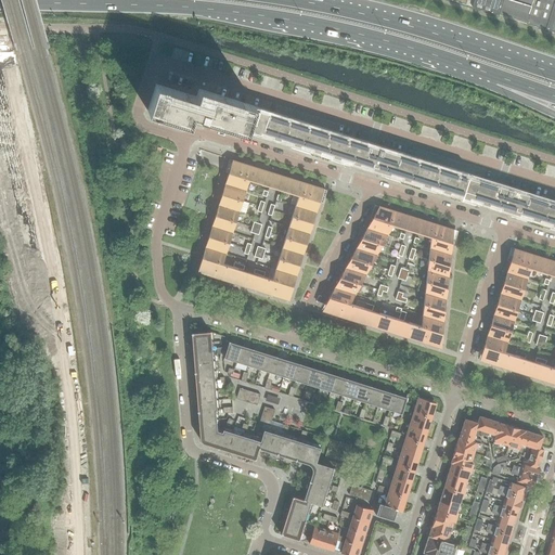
[(472,0),(470,7),(498,14),(502,0),(472,0)]
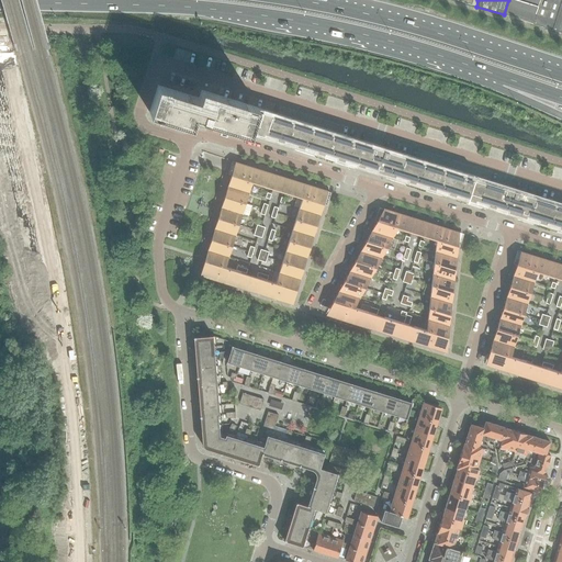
[(508,0),(504,14),(531,23),(538,0),(508,0)]
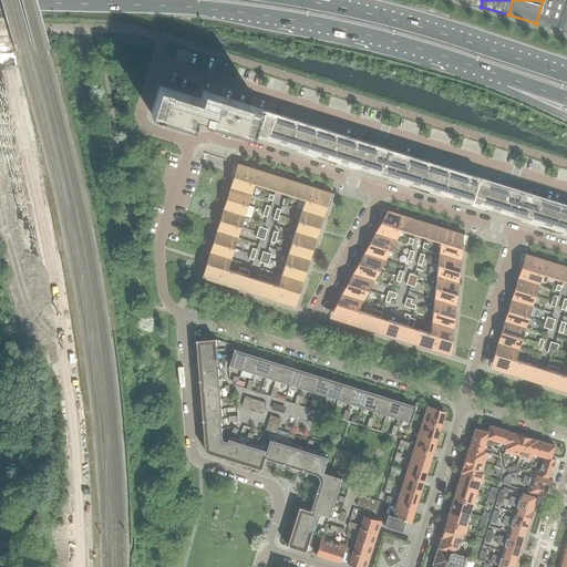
[(566,0),(543,0),(536,23),(540,26),(566,33),(566,0)]
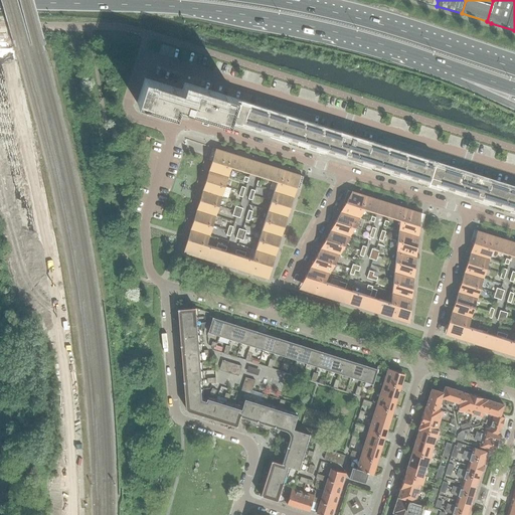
[(181,90),(144,78),(137,103),(146,106),(175,115),(176,112),(177,107),(514,212),(514,185),(184,82),(182,88),(181,90)]
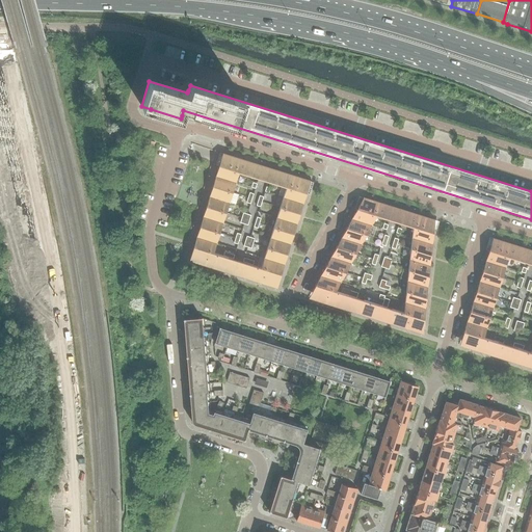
[(218,166),(232,170),(236,158),(222,154),(218,166)]
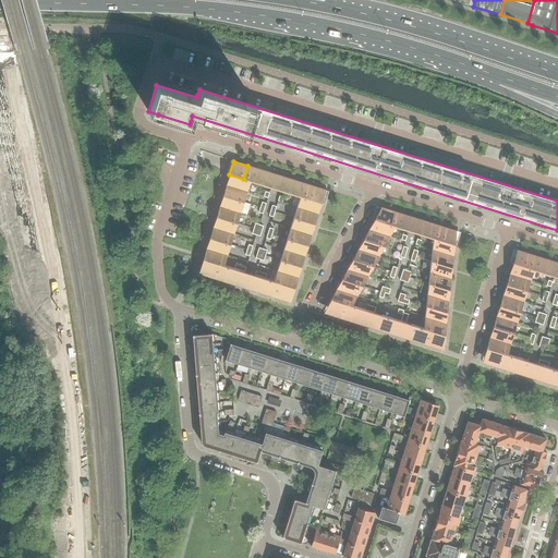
[(264,171),(247,166),(243,179),(250,181),(259,184),(264,171)]
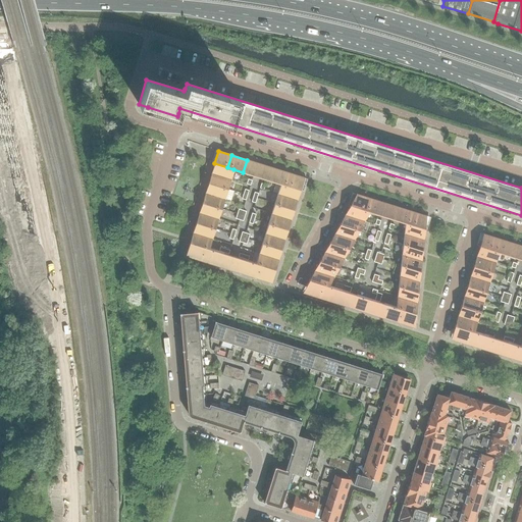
[(233,169),(227,167),(214,163),(211,173),(230,179),(233,169)]
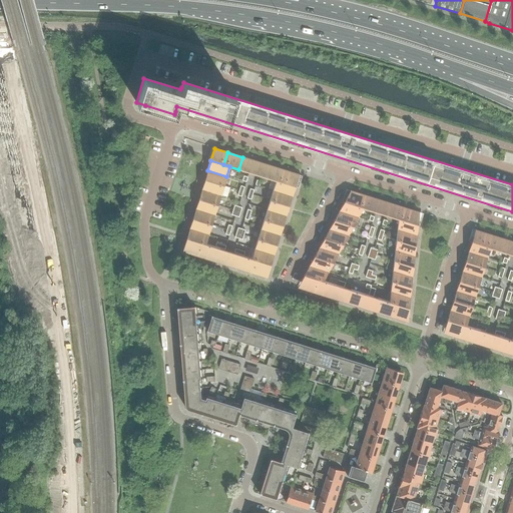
[(286,170),(271,165),(267,178),(276,181),(282,183),(286,170)]
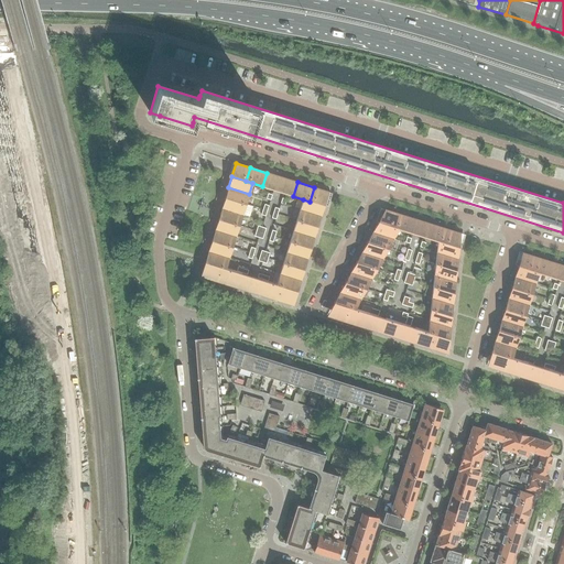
[(249,194),(228,187),(225,197),(246,204),(249,194)]
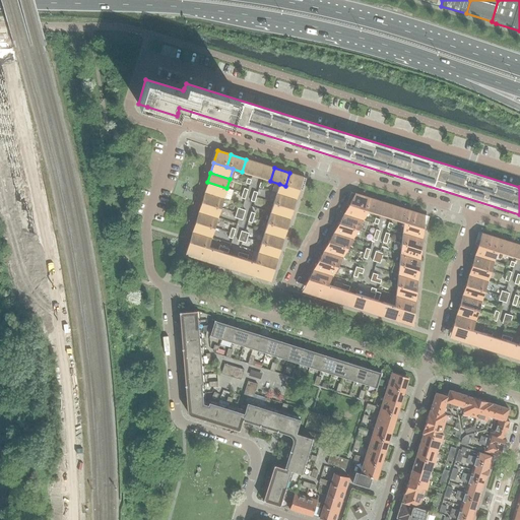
[(303,177),(289,173),(285,186),(299,190),(303,177)]
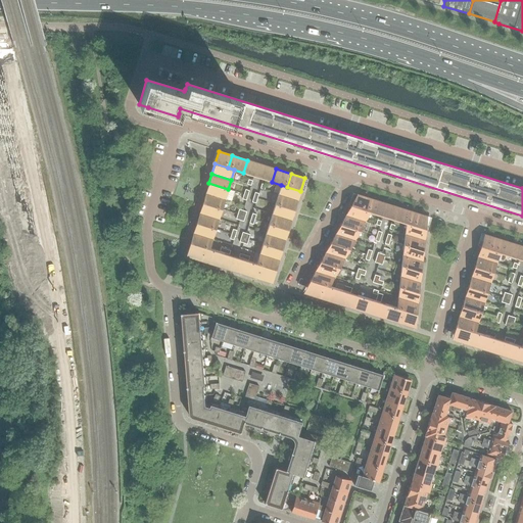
[(225,199),(228,189),(208,183),(205,193),(225,199)]
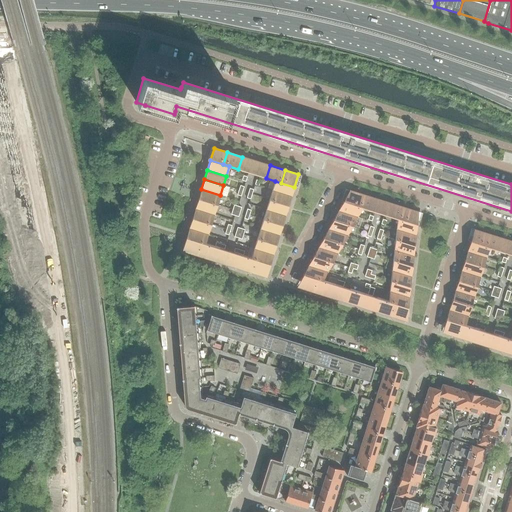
[(294,187),(281,183),(275,181),(272,190),(291,196),(294,187)]
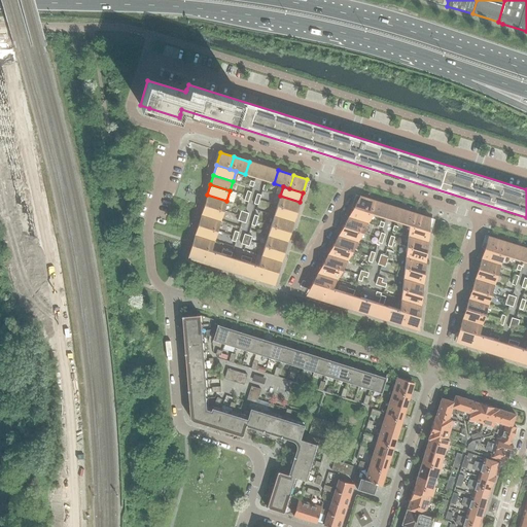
[(226,201),(207,195),(204,205),(223,211),(226,201)]
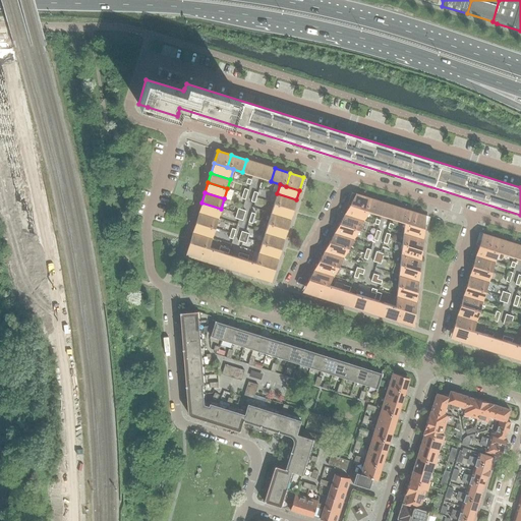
[(277,193),(274,204),(293,210),(296,199),(277,193)]
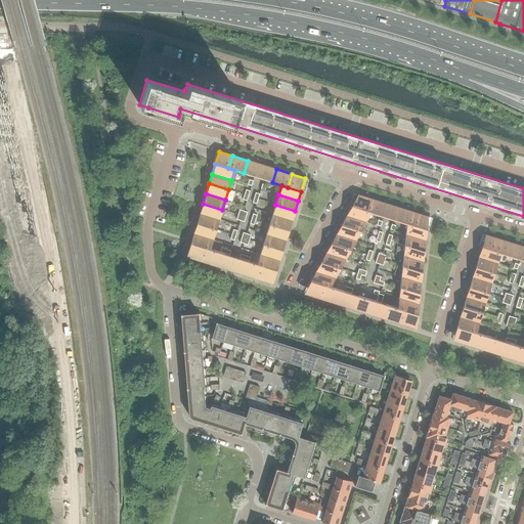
[(350,207),(365,211),(369,199),(357,194),(350,207)]
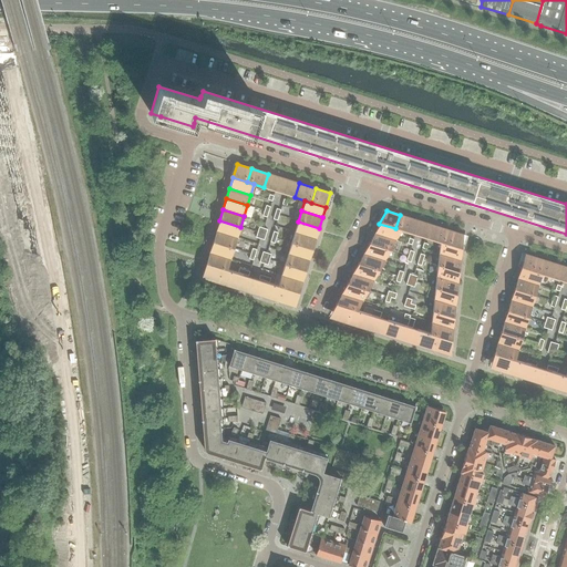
[(414,219),(400,215),(395,228),(401,230),(410,234),(414,219)]
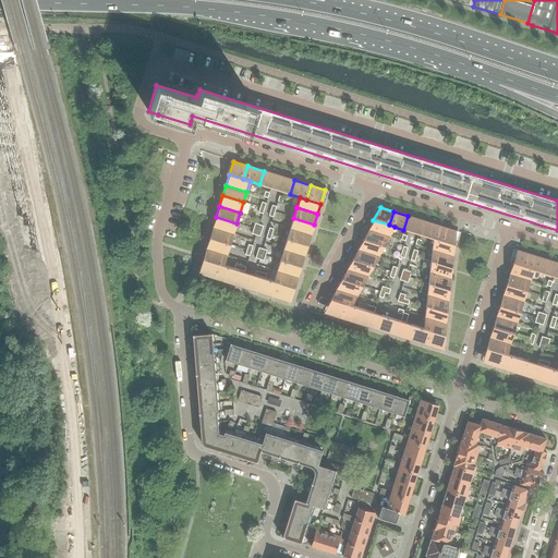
[(233,234),(237,223),(216,217),(213,228),(233,234)]
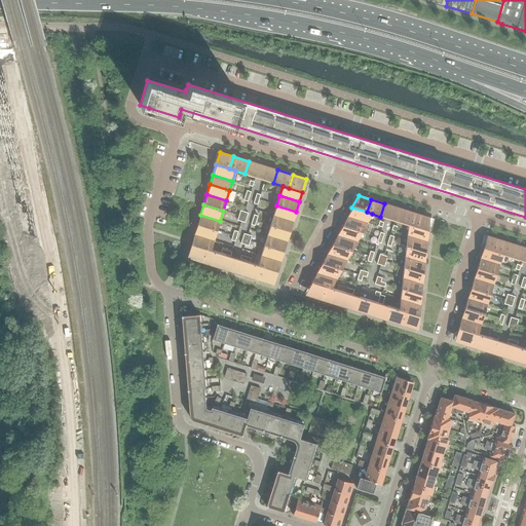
[(296,212),(276,205),(273,215),(293,222),(296,212)]
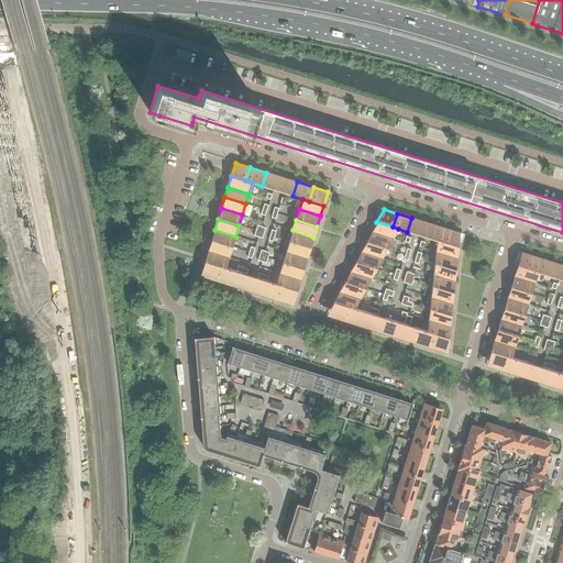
[(398,229),(393,227),(376,222),(372,232),(393,239),(398,229)]
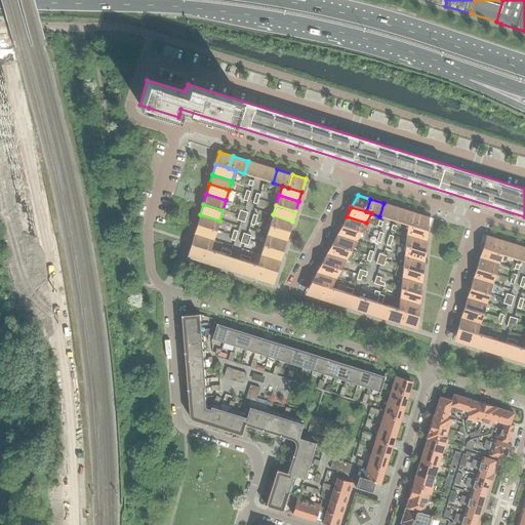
[(412,227),(416,213),(403,209),(399,221),(407,225),(412,227)]
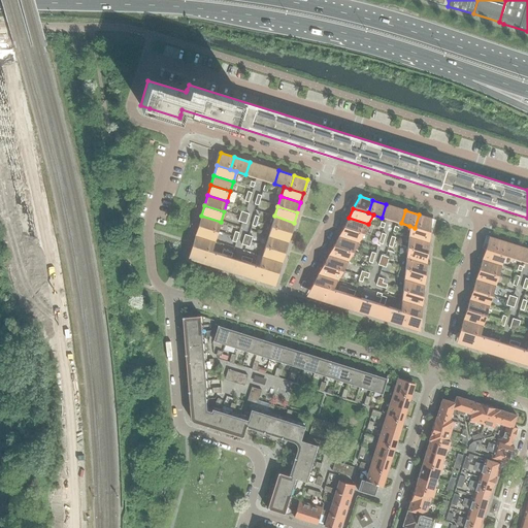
[(431,219),(419,215),(415,228),(429,232),(431,219)]
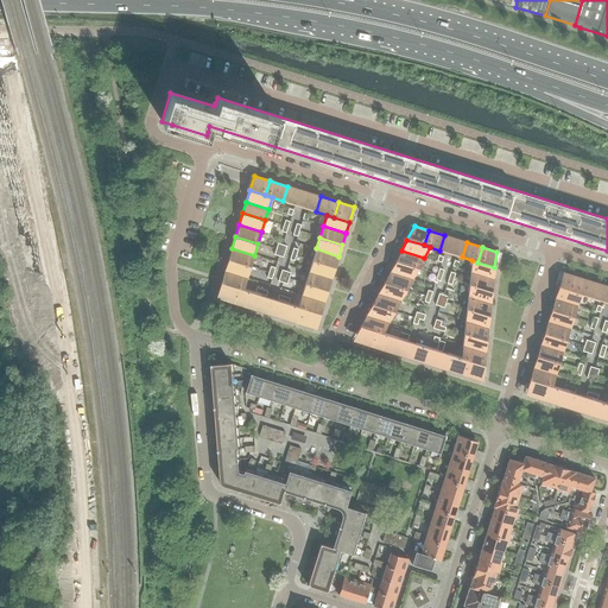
[(254,255),(232,248),(228,259),(251,266),(254,255)]
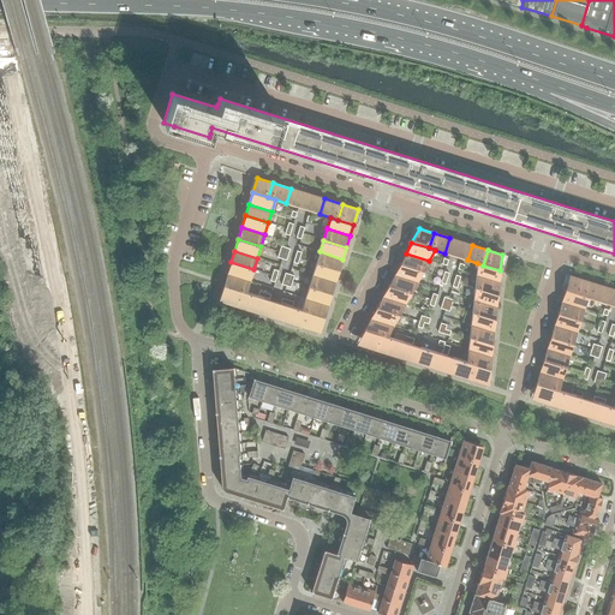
[(320,251),(316,263),(339,270),(342,260),(320,251)]
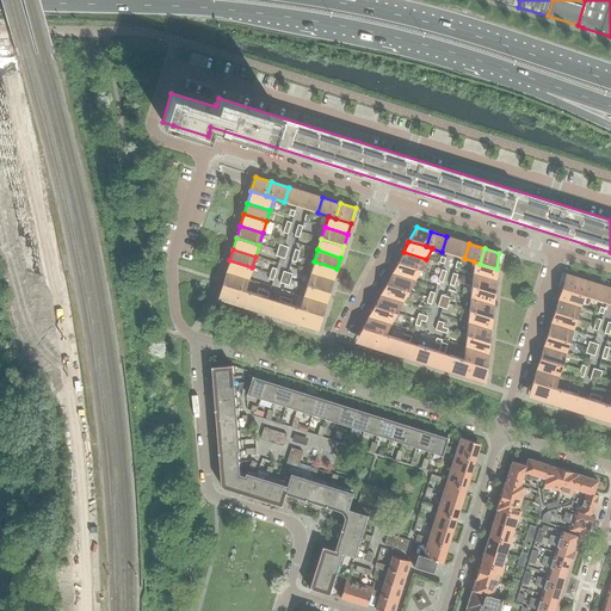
[(403,252),(397,263),(420,270),(426,259),(403,252)]
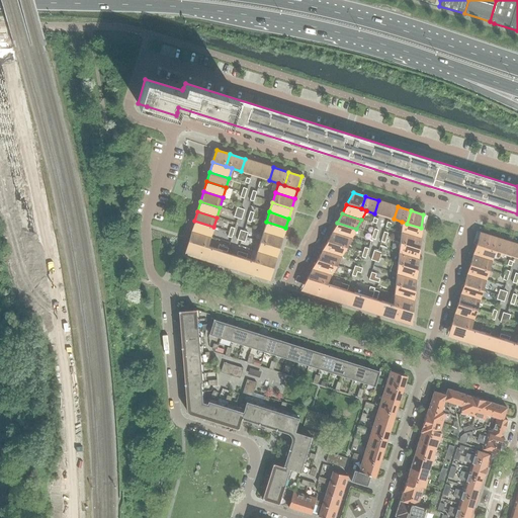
[(210,237),(213,227),(194,221),(191,231),(210,237)]
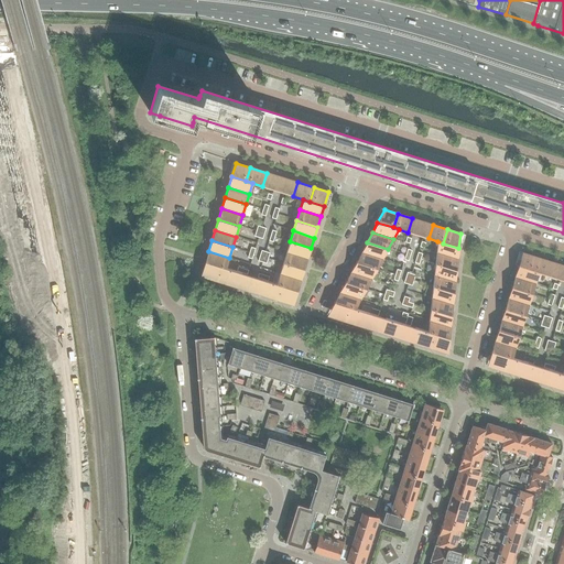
[(311,248),(290,241),(286,252),(307,259),(311,248)]
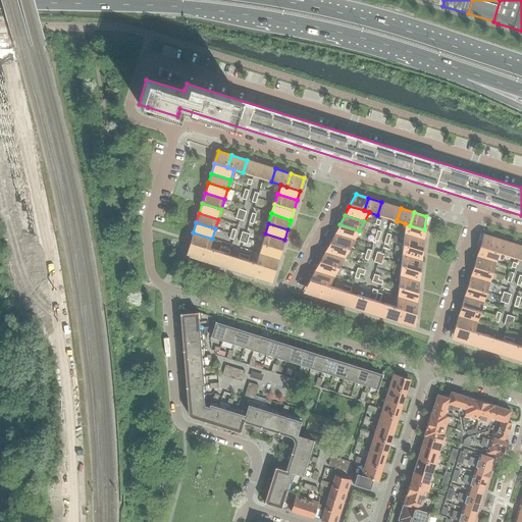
[(424,229),(410,225),(405,223),(404,233),(423,240),(424,229)]
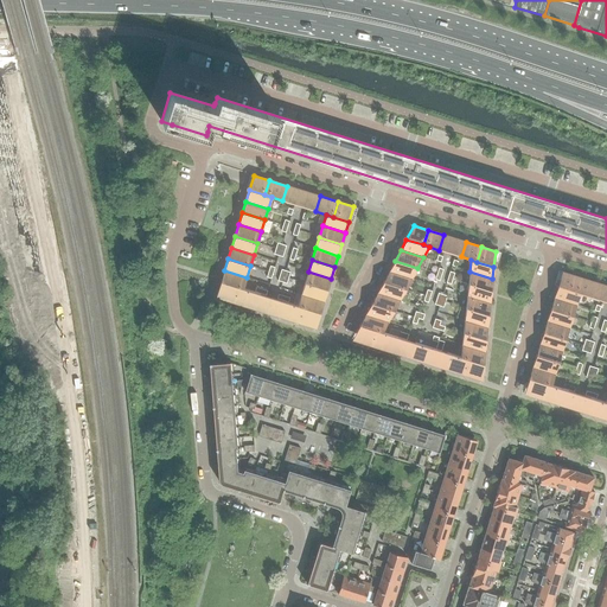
[(417,268),(395,261),(389,272),(411,279),(417,268)]
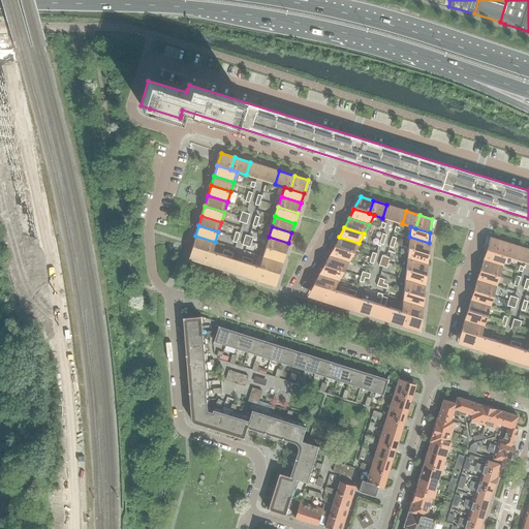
[(215,242),(195,236),(192,245),(209,250),(212,251),(215,242)]
